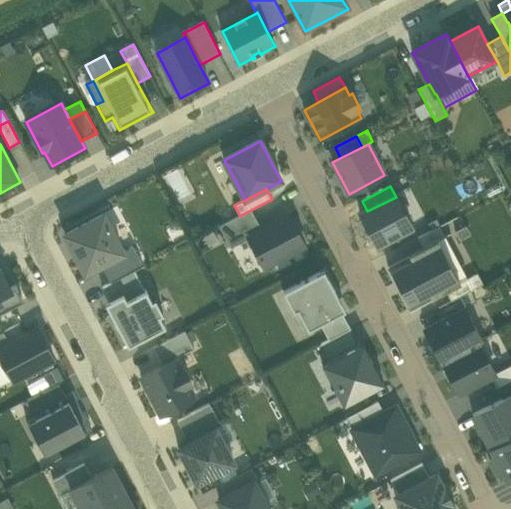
[(412,228),(396,197),(367,211),(360,215),(377,246),(412,228)]
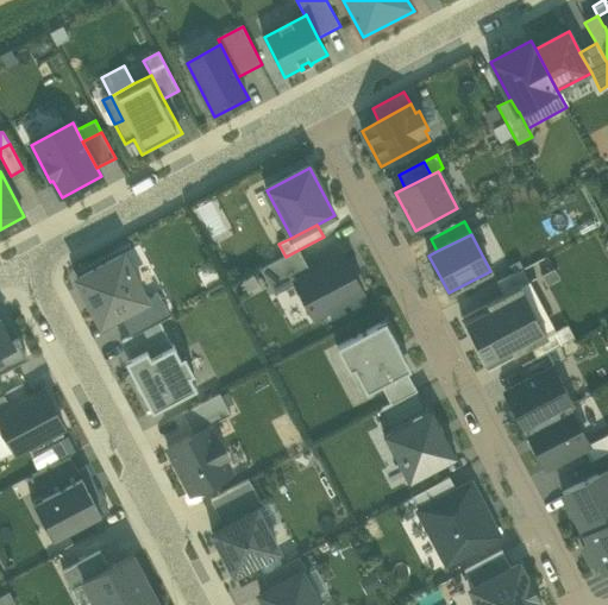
[(299,250),(286,257),(261,270),(275,296),(296,285),(295,284),(312,275),(299,250)]
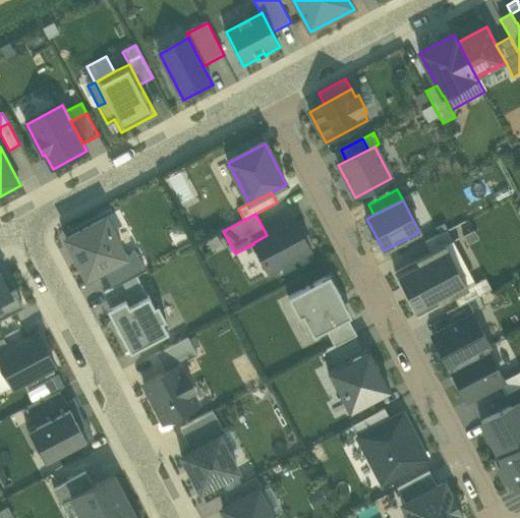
[(105,220),(67,239),(88,278),(103,270),(125,257),(105,220)]
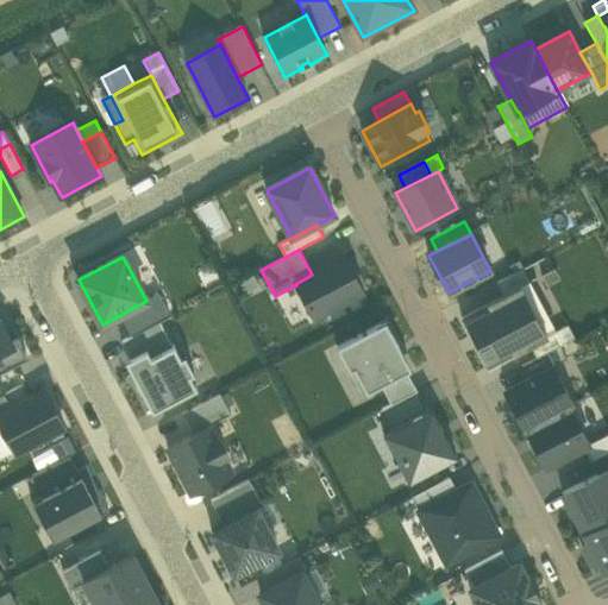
[(363,292),(345,258),(344,257),(343,258),(343,259),(312,275),(295,284),(296,285),(314,319),(315,317),(361,292),(362,294),(363,292)]
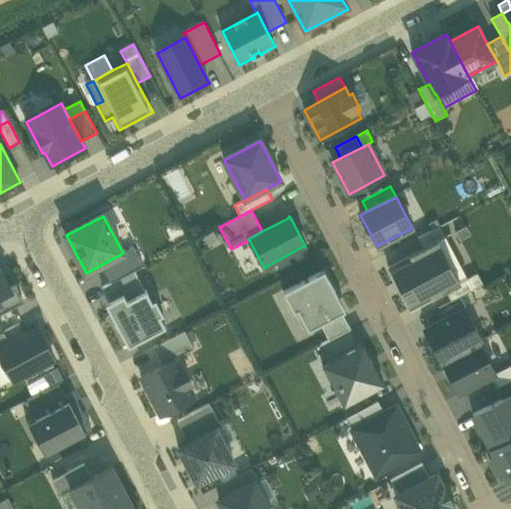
[(460,242),(471,236),(466,227),(456,233),(460,242)]
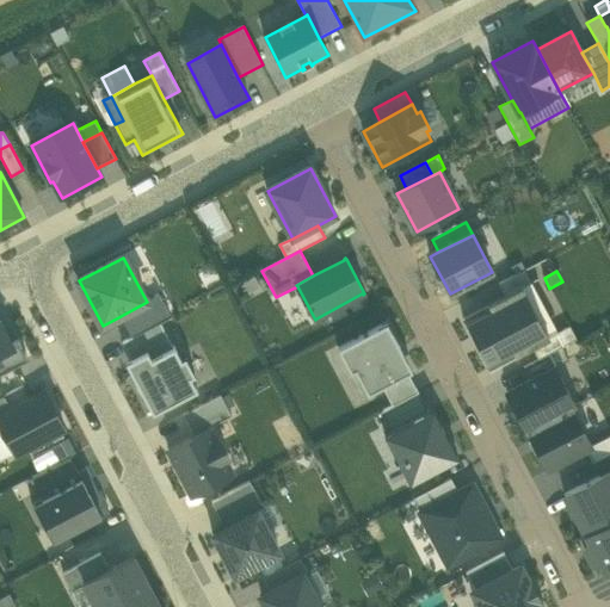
[(499,285),(506,297),(523,289),(523,290),(531,285),(524,272),(499,285)]
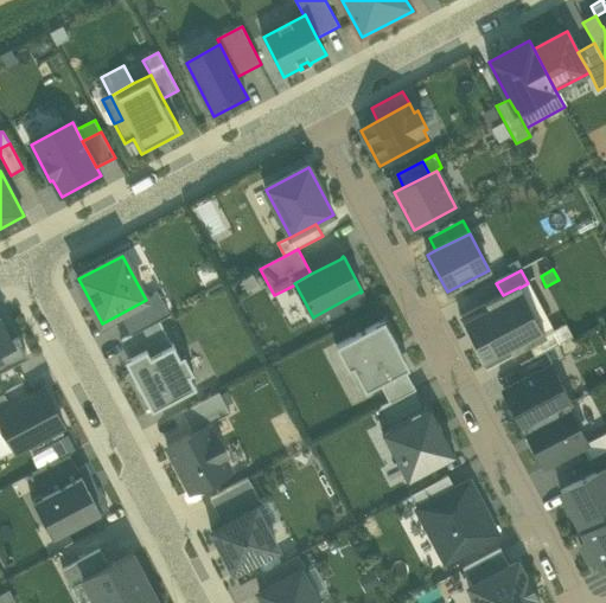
[(489,308),(463,322),(471,337),(474,334),(482,347),(477,350),(485,364),(510,351),(512,354),(529,346),(546,337),(537,320),(533,322),(524,306),(528,303),(520,288),(520,287),(503,295),(486,305),(489,308)]
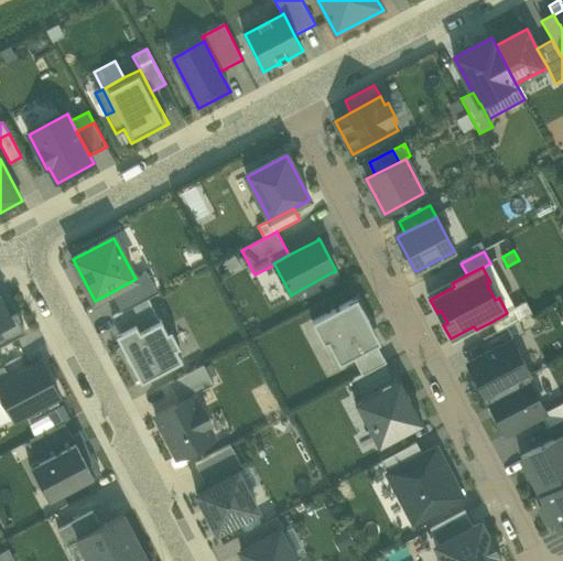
[(111,292),(122,313),(148,300),(158,294),(147,273),(136,279),(111,292)]
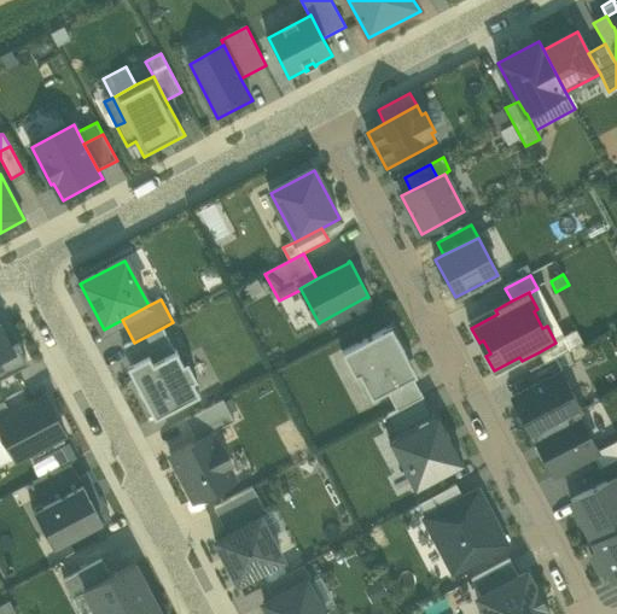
[(542,328),(547,326),(537,309),(534,311),(542,328)]
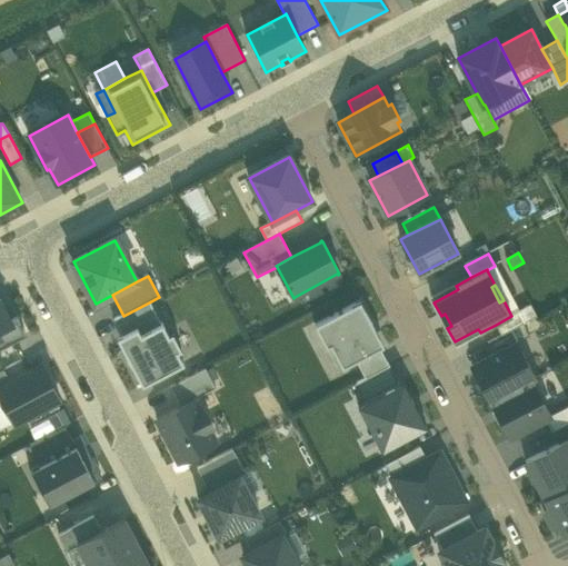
[(458,289),(456,286),(431,298),(434,303),(458,289)]
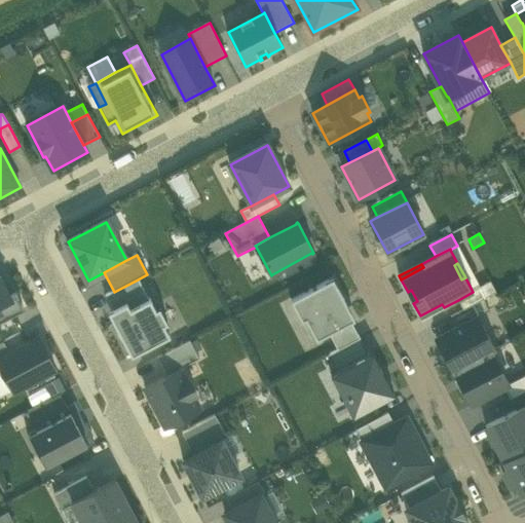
[(0,277),(0,322),(24,309),(15,294),(11,297),(1,277),(0,277)]
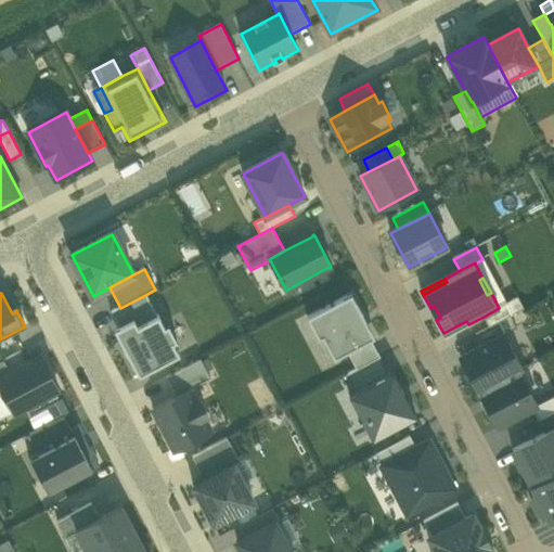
[(348,352),(371,341),(360,320),(364,318),(351,294),(308,318),(319,339),(323,337),(335,359),(348,352)]
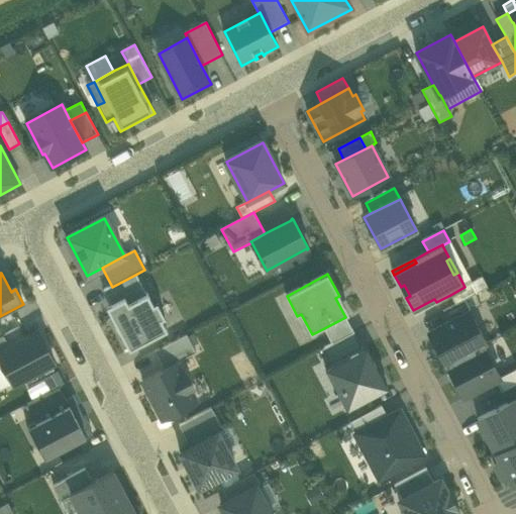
[(104,291),(111,306),(125,298),(128,305),(146,295),(135,275),(112,287),(104,291)]
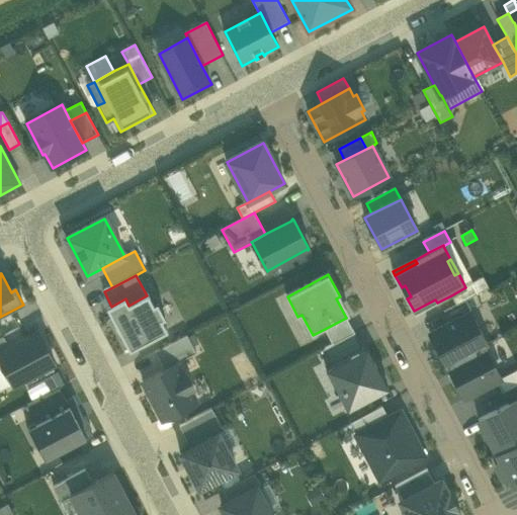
[(483,278),(472,283),(479,295),(489,289),(483,278)]
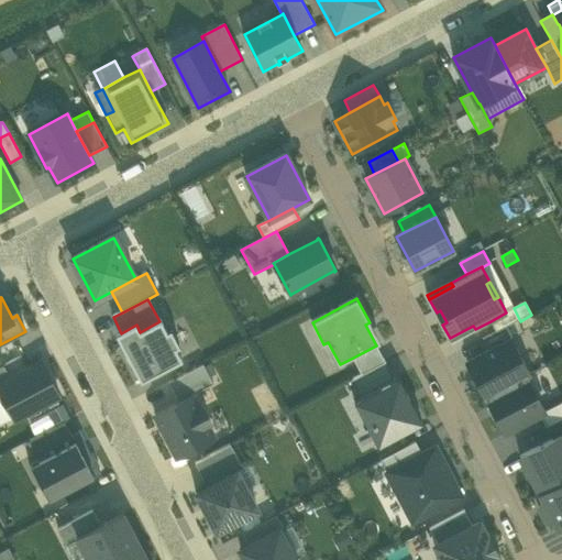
[(518,321),(520,321),(514,308),(506,313),(491,321),(497,333),(518,321)]
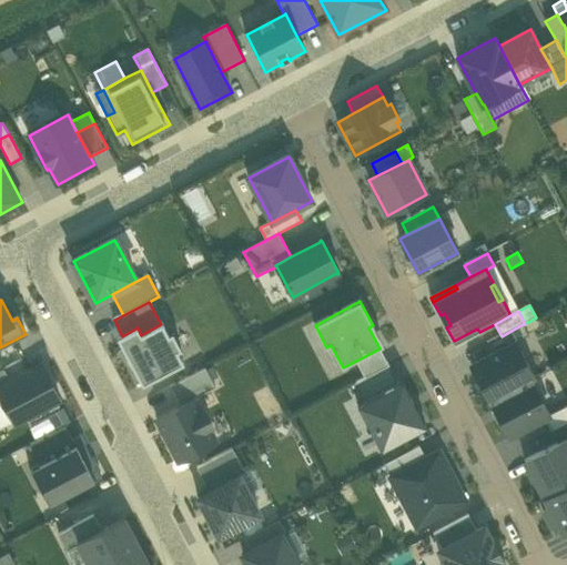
[(444,313),(441,315),(446,328),(451,325),(444,313)]
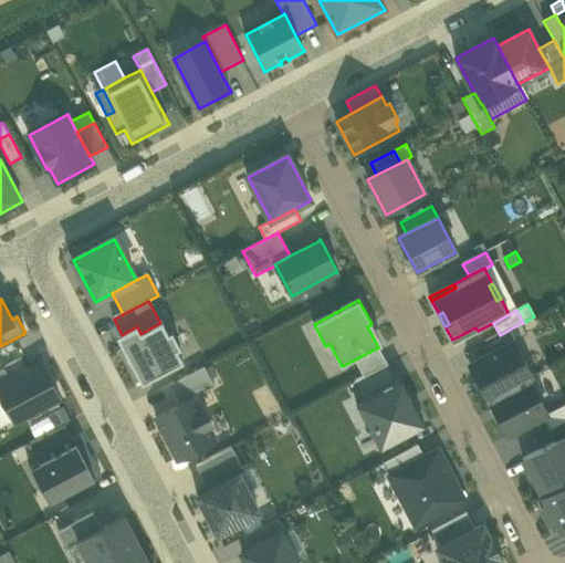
[(140,334),(125,342),(133,356),(128,358),(142,385),(184,363),(177,351),(181,350),(173,332),(168,334),(161,322),(160,323),(140,334)]
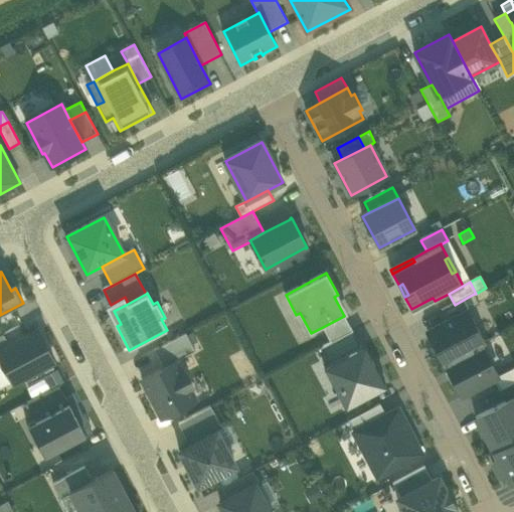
[(442,311),(448,322),(468,311),(480,305),(474,294),(455,305),(442,311)]
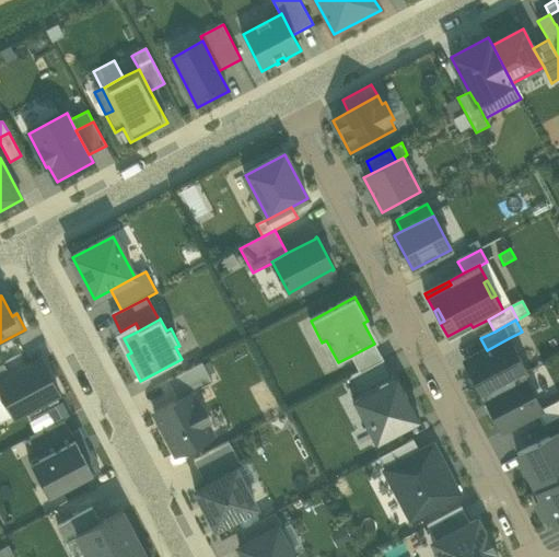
[(379,341),(368,321),(363,323),(374,344),(379,341)]
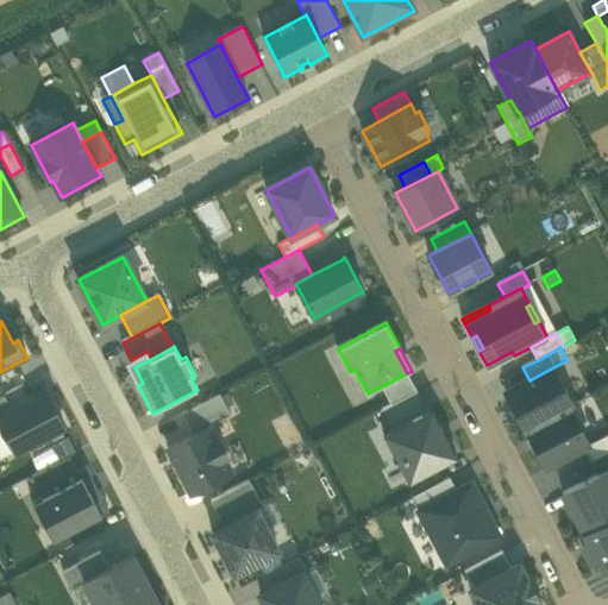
[(135,367),(151,359),(148,351),(131,360),(135,367)]
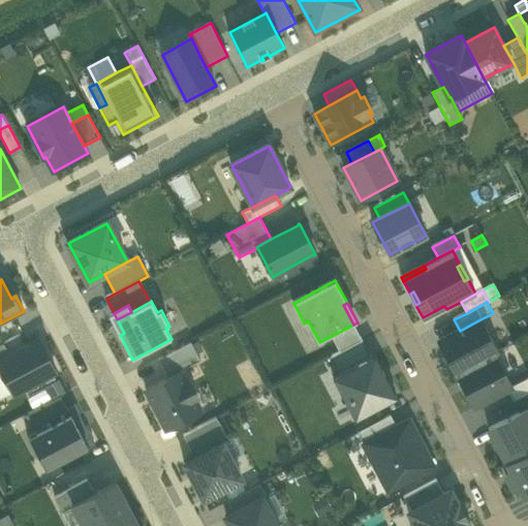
[(171,305),(161,310),(169,327),(165,328),(172,339),(184,332),(171,305)]
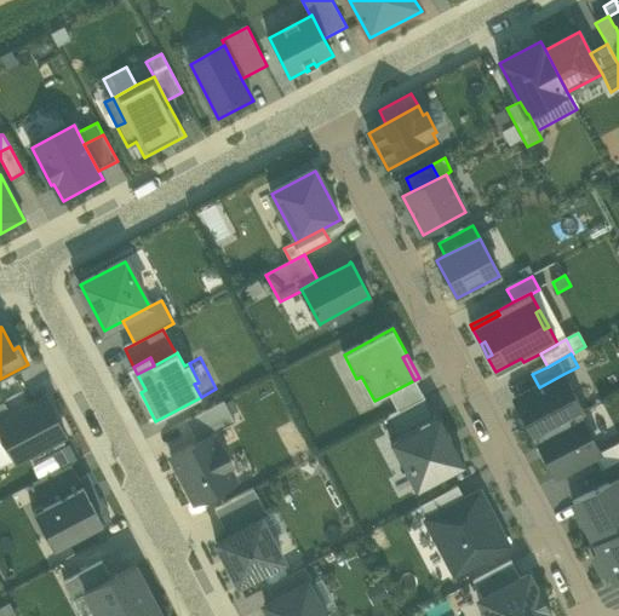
[(521,358),(496,372),(498,376),(523,362),(521,358)]
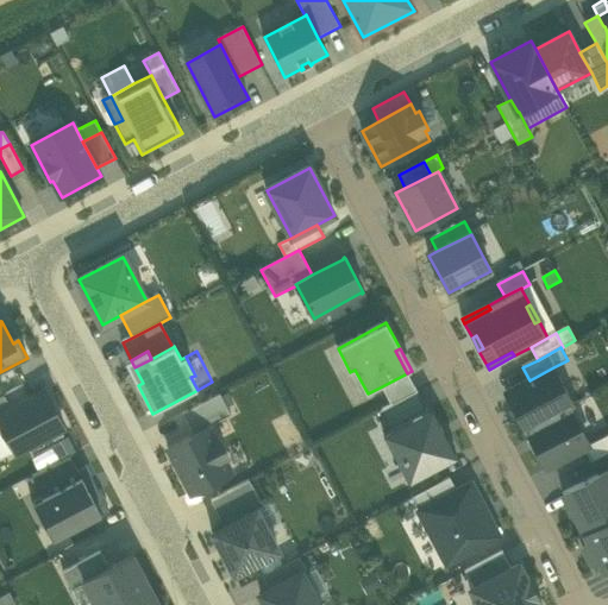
[(126,363),(138,385),(143,383),(135,367),(131,360),(126,363)]
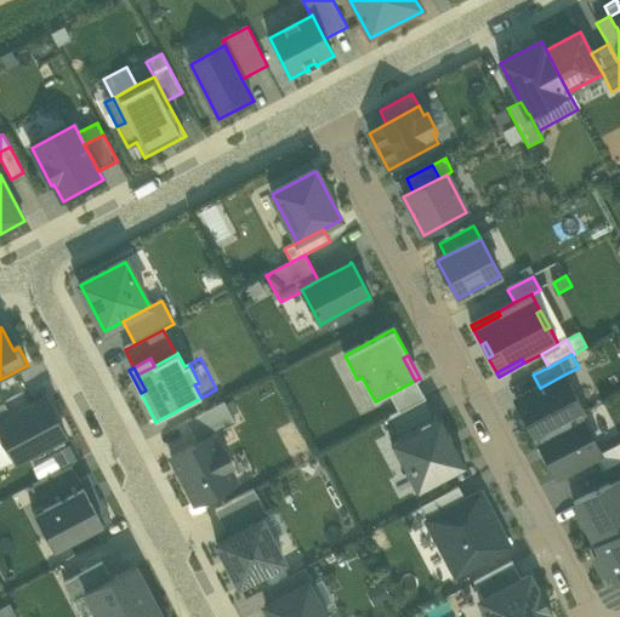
[(540,388),(516,400),(538,440),(581,417),(586,415),(564,375),(540,388)]
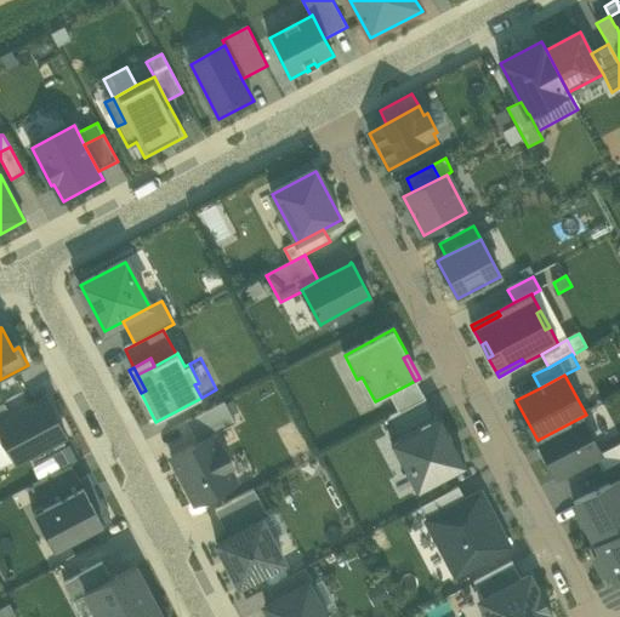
[(426,400),(415,381),(390,394),(399,415),(426,400)]
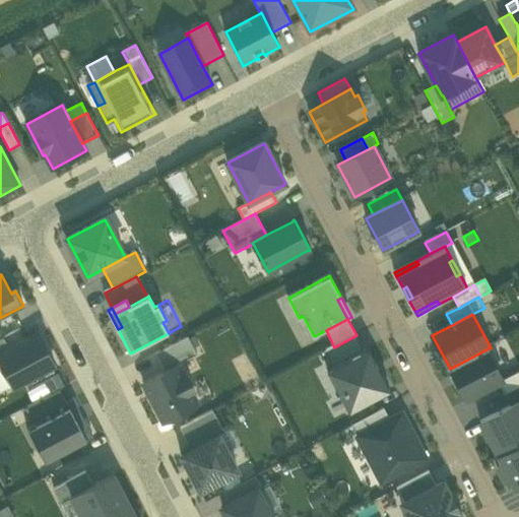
[(0,363),(13,388),(15,387),(14,387),(54,366),(54,367),(56,366),(40,335),(39,336),(39,337),(11,351),(0,357),(0,363)]
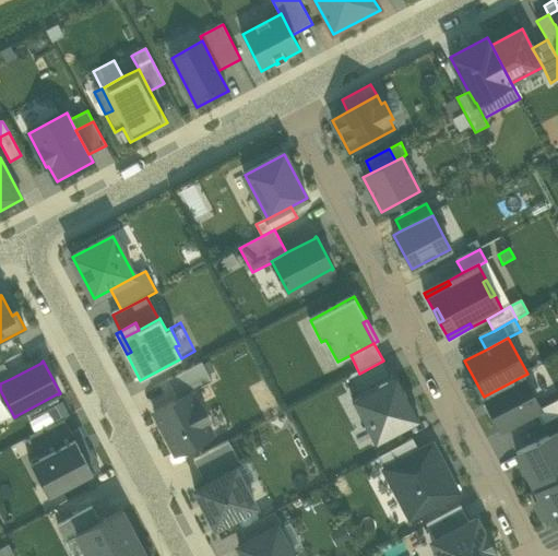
[(348,379),(357,397),(392,378),(383,361),(359,374),(348,379)]
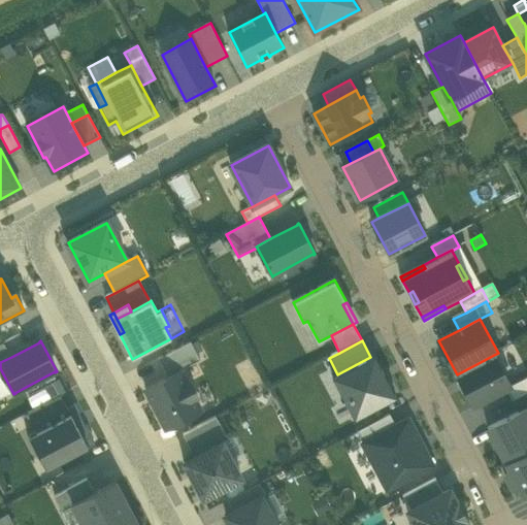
[(158,359),(168,379),(180,371),(201,361),(191,342),(158,359)]
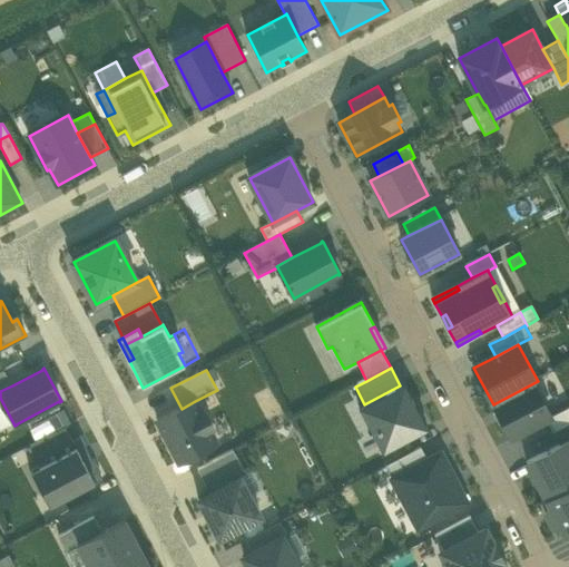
[(0,373),(0,391),(12,385),(5,372),(0,373)]
